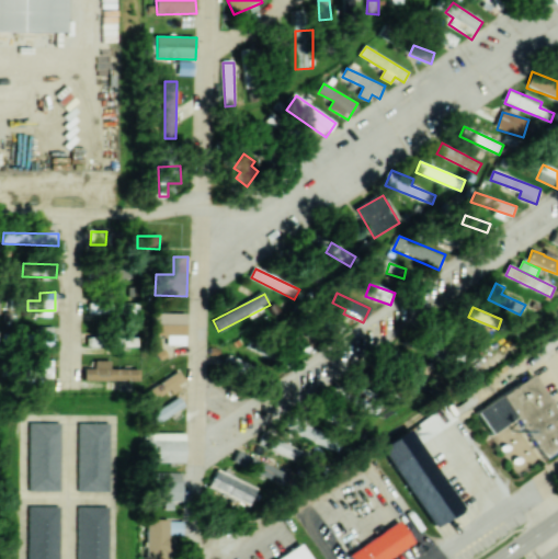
[(186,346),(188,315),(154,314),(152,337),(169,337),(168,346),(186,346)]
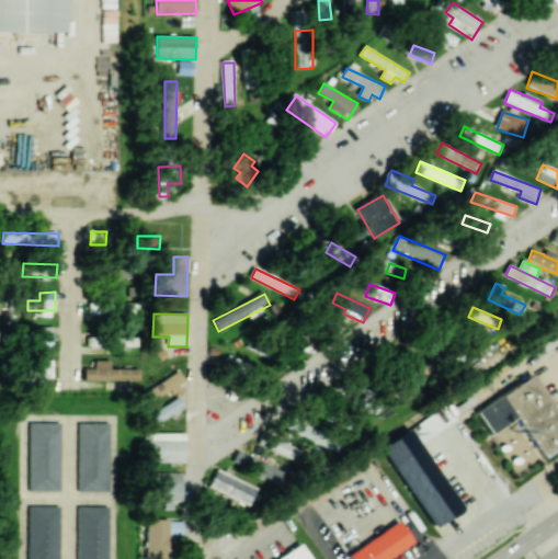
[(56,345),(55,327),(36,328),(37,346),(56,345)]
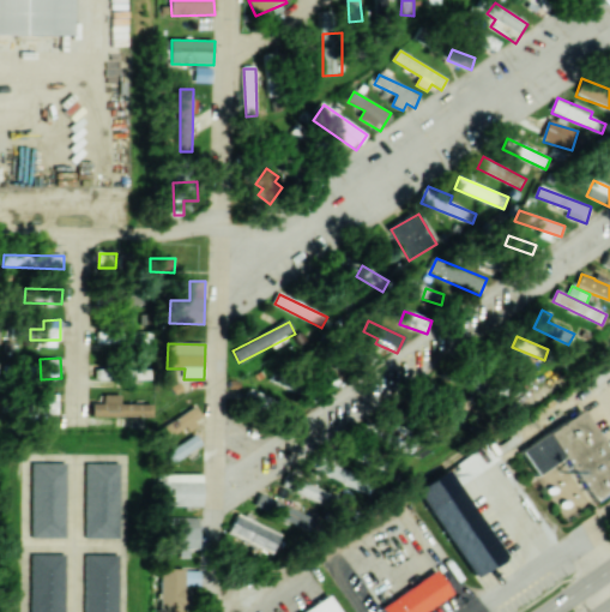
[(112,367),(96,369),(97,382),(113,382),(112,367)]
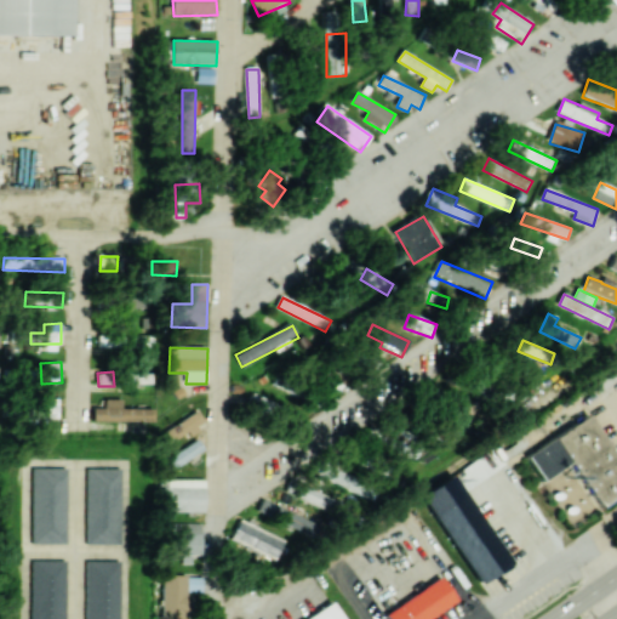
[(303,413),(252,397),(247,409),(300,426),(303,413)]
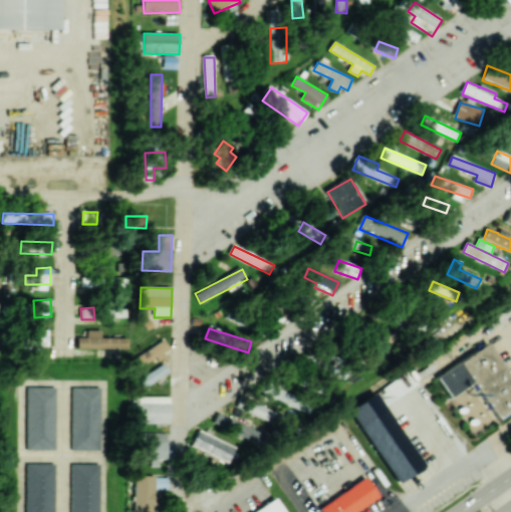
[(129,339),(101,338),(101,331),(87,331),(87,338),(78,338),(78,349),(129,350),(129,339)]
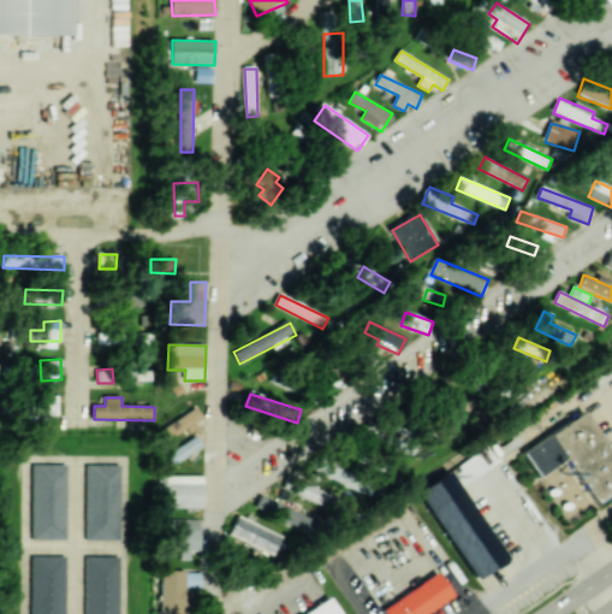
[(205,423),(196,409),(160,434),(167,443),(188,430),(190,432),(205,423)]
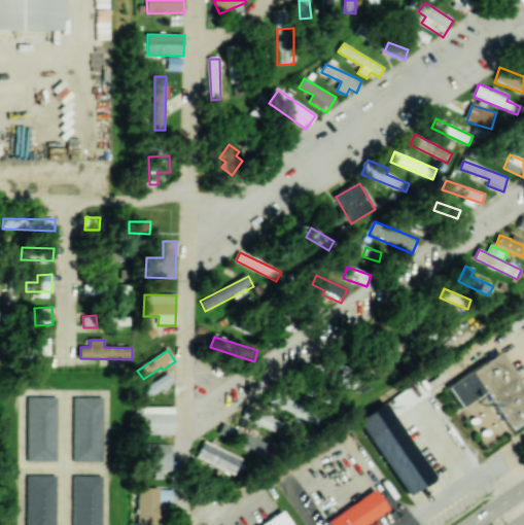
[(461,410),(487,393),(511,431),(523,422),(523,388),(502,353),(448,387),(461,410)]
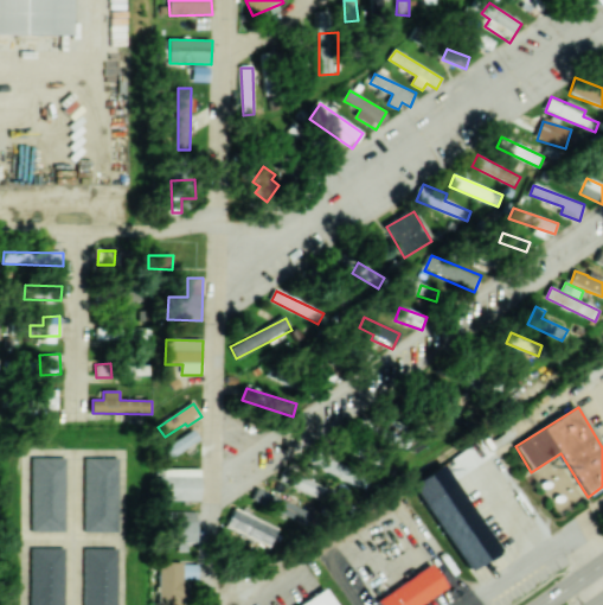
[(428,431),(384,415),(376,437),(419,453),(428,431)]
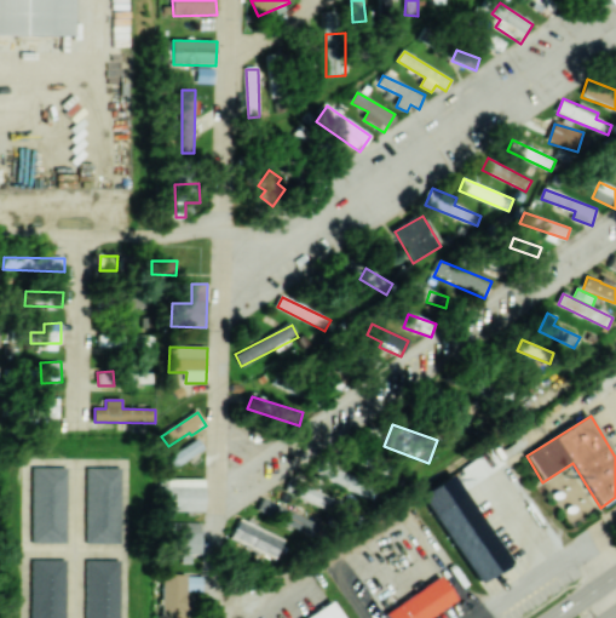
[(166,462),(173,471),(205,450),(199,440),(166,462)]
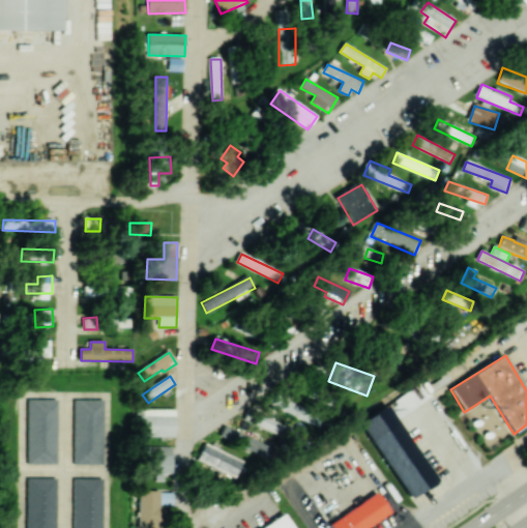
[(319,412),(275,397),(271,408),(316,423),(319,412)]
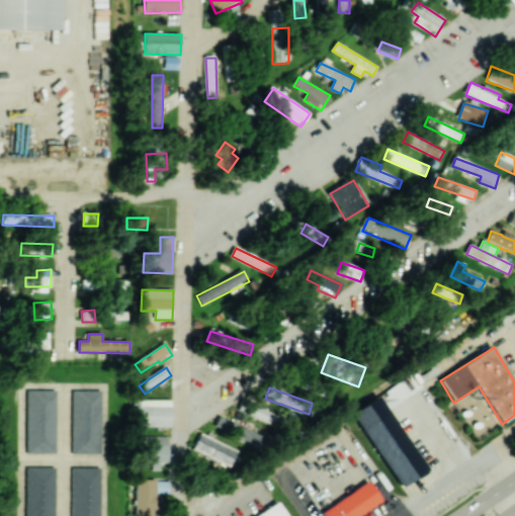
[(27,454),(56,455),(57,392),(28,392),(27,454)]
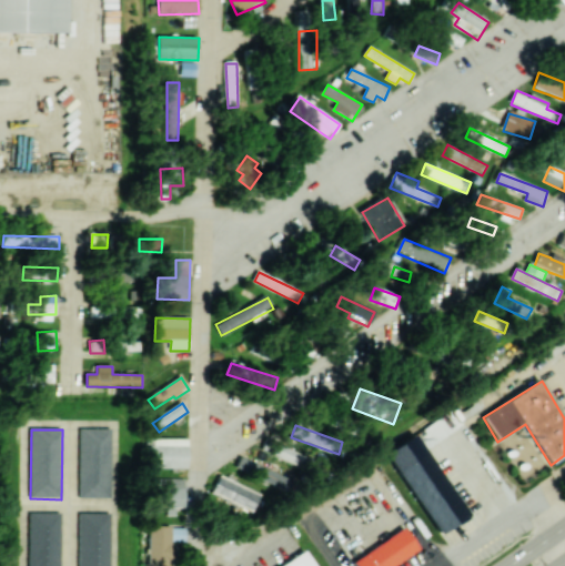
[(79,498),(111,498),(112,430),(81,430),(79,498)]
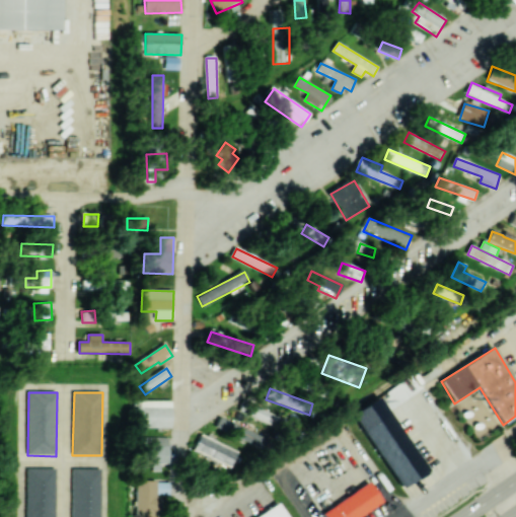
[(400,490),(428,472),(381,397),(354,414),(400,490)]
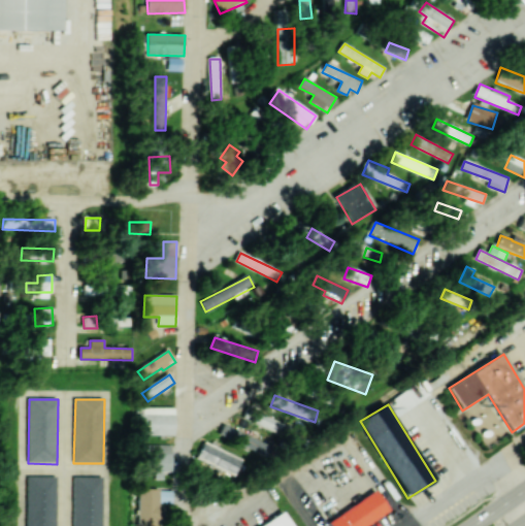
[(175,408),(142,408),(141,436),(175,436),(175,408)]
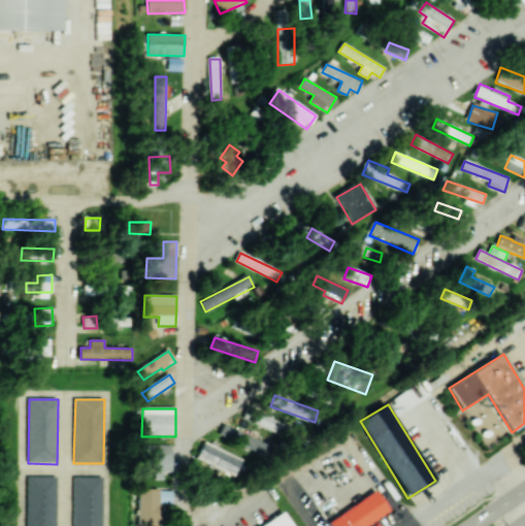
[(286,423),(258,414),(254,425),(282,434),(286,423)]
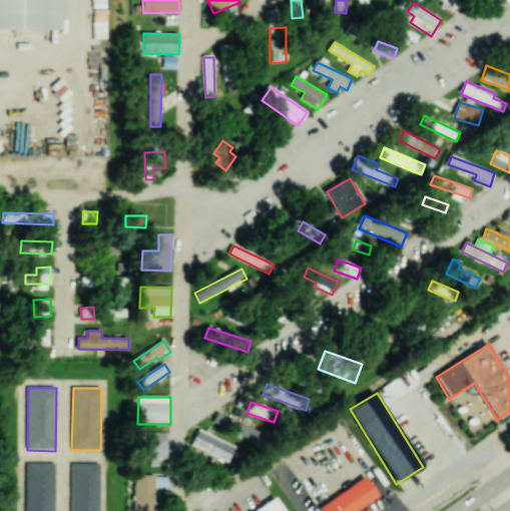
[(213,422),(262,447),(267,437),(218,412),(213,422)]
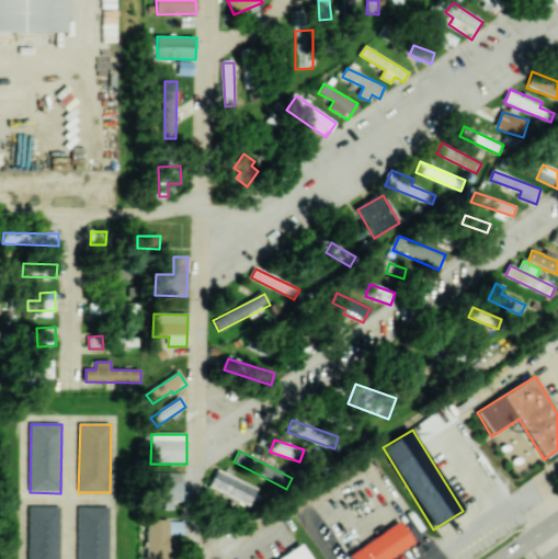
[(252,510),(261,490),(218,470),(209,490),(252,510)]
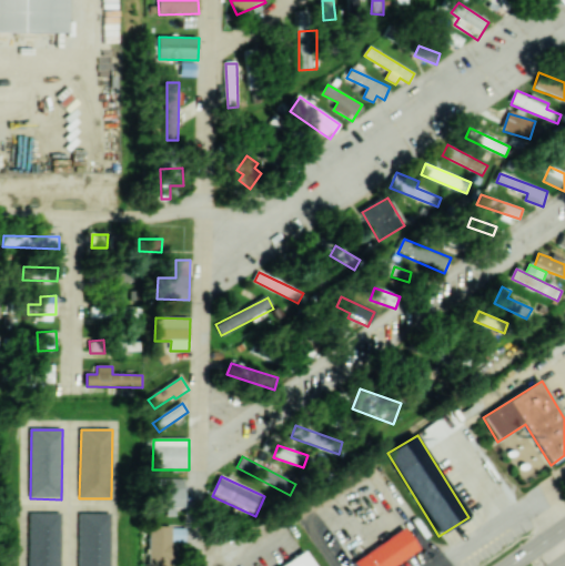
[(61,565),(62,514),(30,514),(29,565),(61,565)]
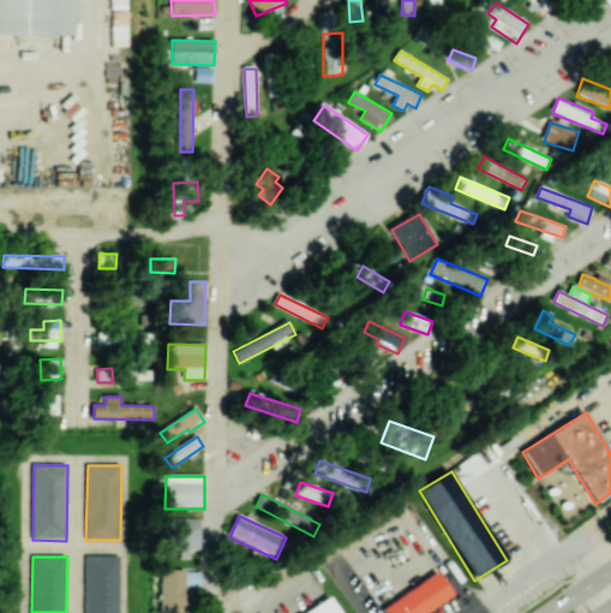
[(87,557),(85,612),(119,612),(120,558),(87,557)]
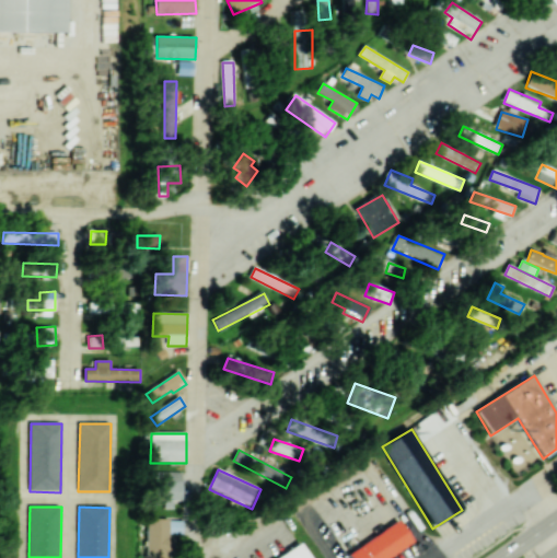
[(171,520),(149,520),(148,557),(170,557),(171,520)]
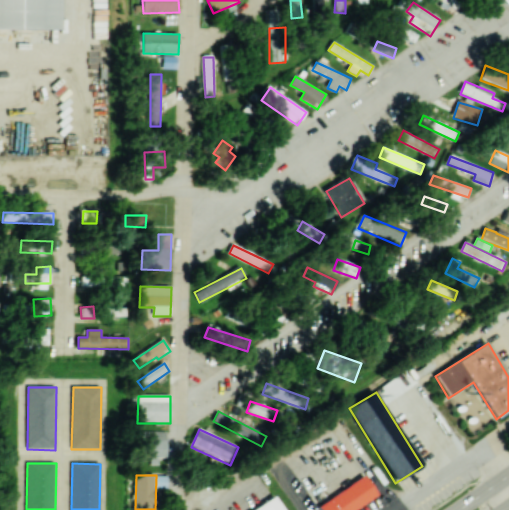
[(319,507),(320,509),(356,509),(377,496),(364,476),(319,507)]
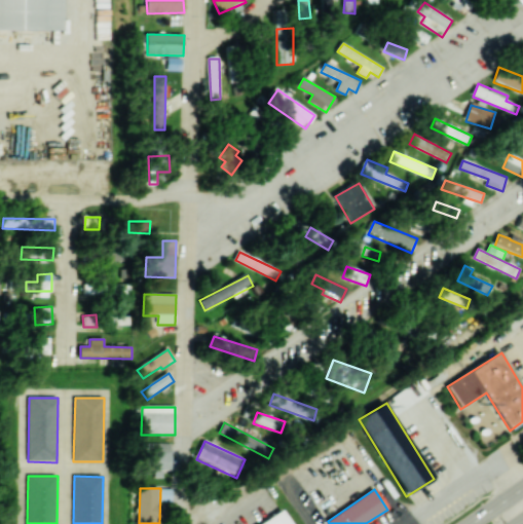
[(290,523),(283,512),(263,523),(290,523)]
